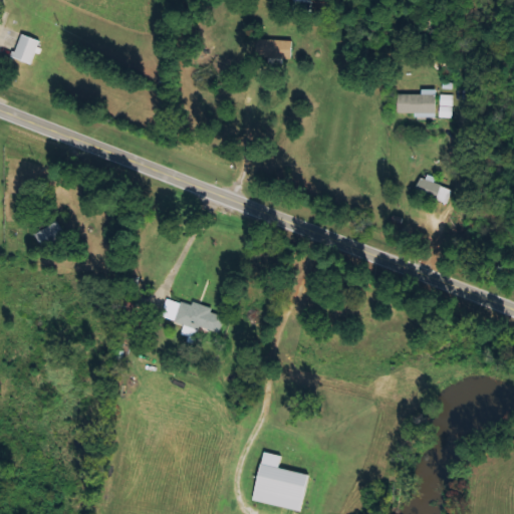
[(30,65),(39,42),(20,35),(11,58),(30,65)]
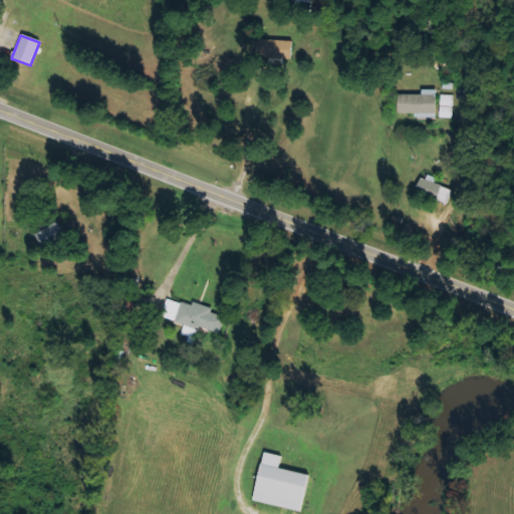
[(291,58),(292,41),(260,40),(260,60),(277,61),(278,58),(291,58)]
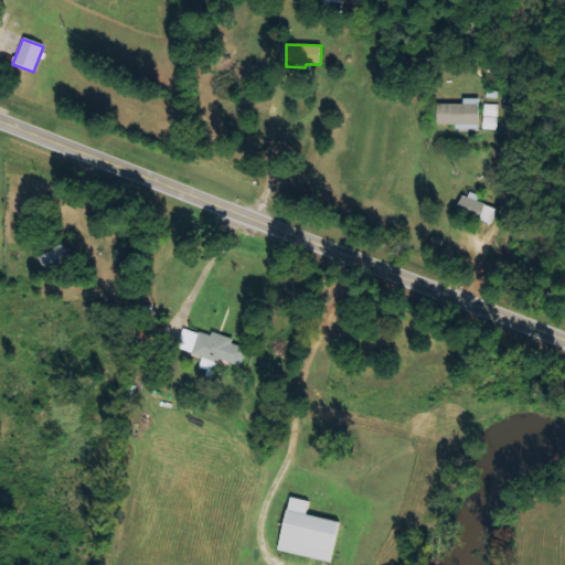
[(462,105),(436,104),(436,125),(455,126),(455,129),(478,130),(479,99),(462,98),(462,105)]
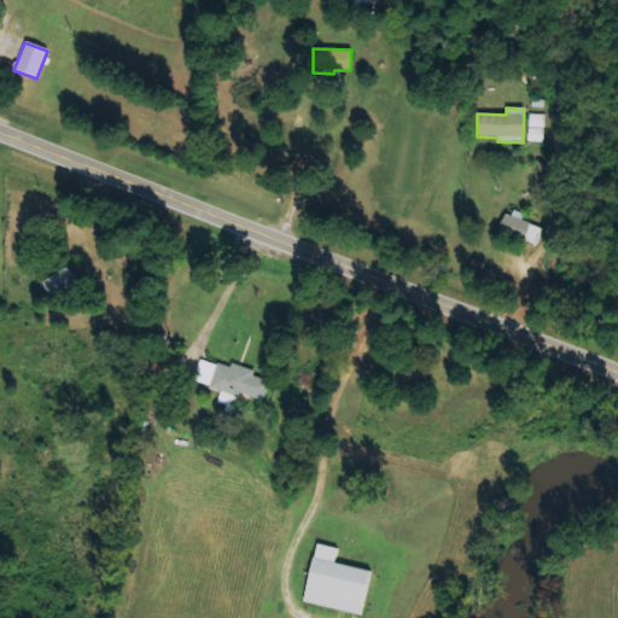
[(529,141),(544,143),(546,115),(530,115),(529,141)]
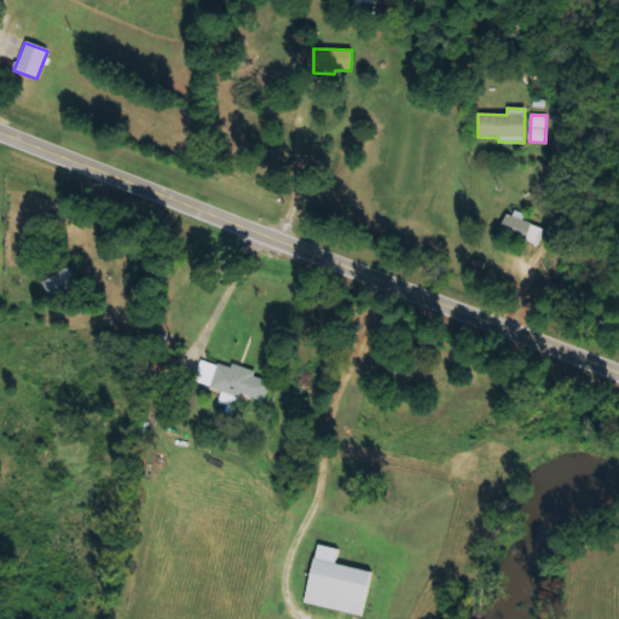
[(524,215),(505,212),(502,235),(539,243),(543,227),(522,223),(524,215)]
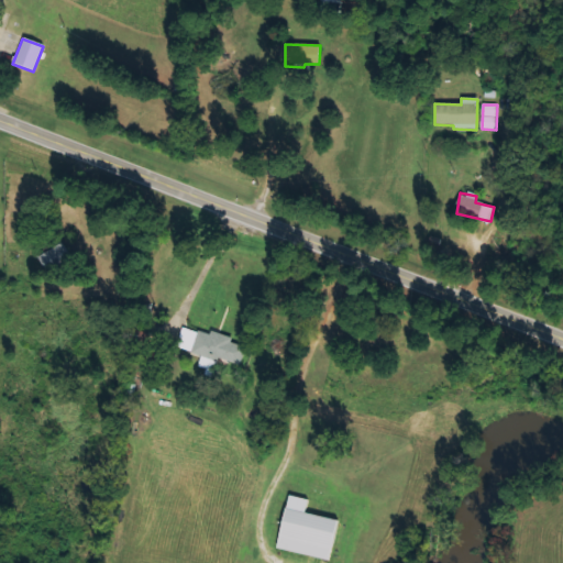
[(211,331),(210,334),(198,331),(191,352),(240,366),(245,348),(231,343),(233,339),(211,331)]
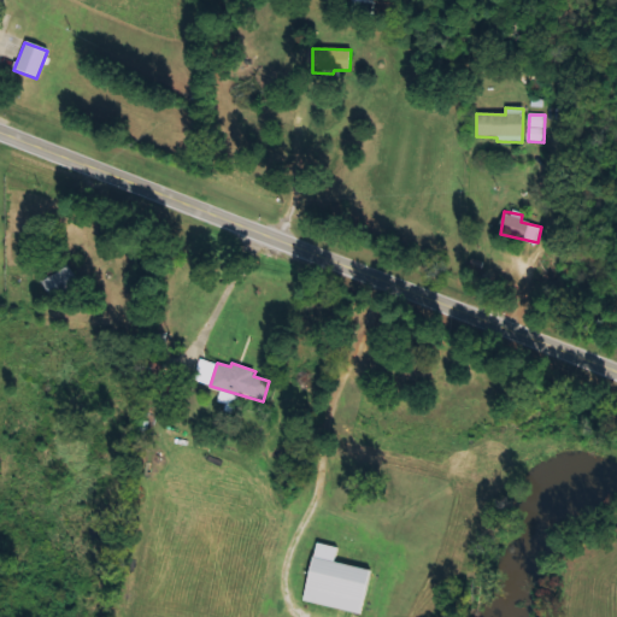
[(358,613),(368,570),(333,562),(336,547),(313,542),(301,601),(358,613)]
